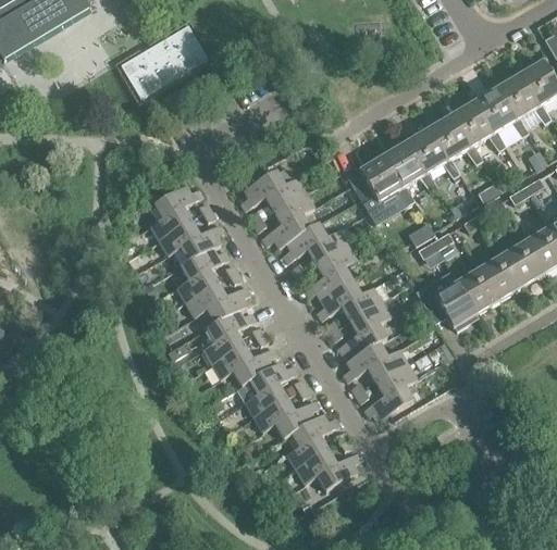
[(0,0),(0,53),(3,59),(4,58),(3,58),(88,7),(89,8),(90,7),(86,0),(0,0)]
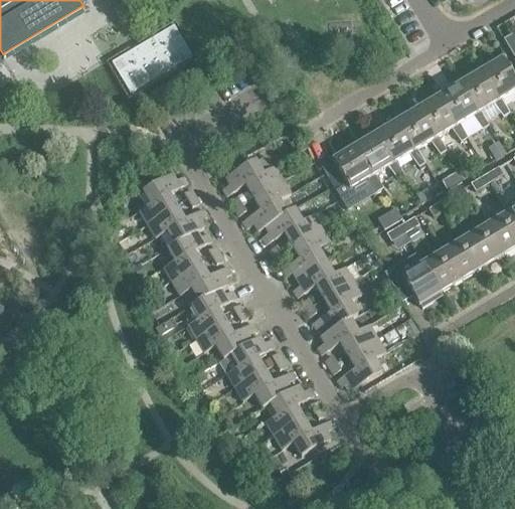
[(173,22),(111,59),(129,91),(192,53),(173,22)]
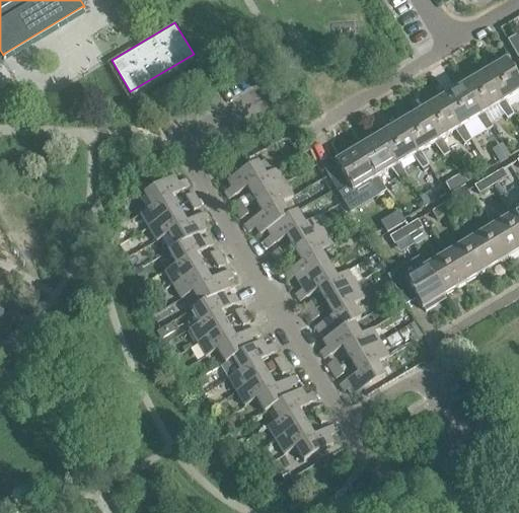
[(518,56),(518,32),(517,29),(507,35),(518,56)]
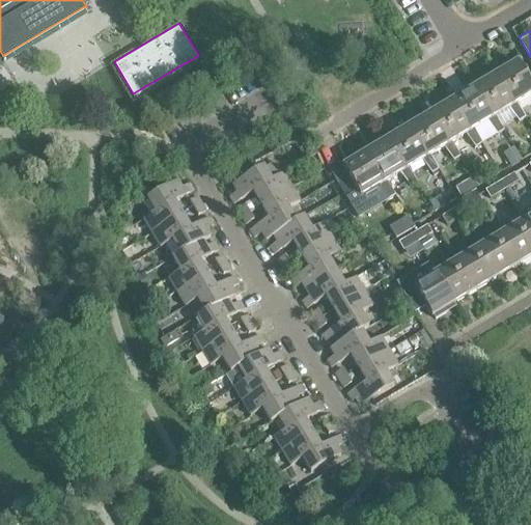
[(525,113),(516,99),(530,89),(530,80),(518,58),(495,71),(512,101),(509,103),(519,117),(525,113)]
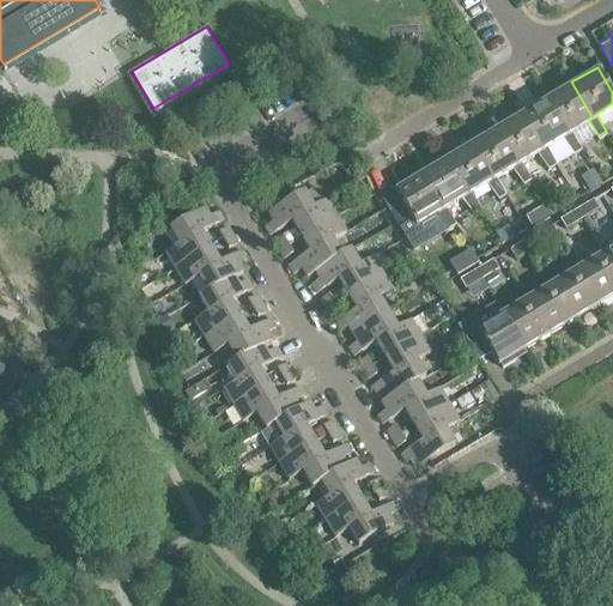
[(592,116),(571,82),(546,97),(566,132),(563,134),(574,150),(581,145),(571,128),(588,119),(592,116)]
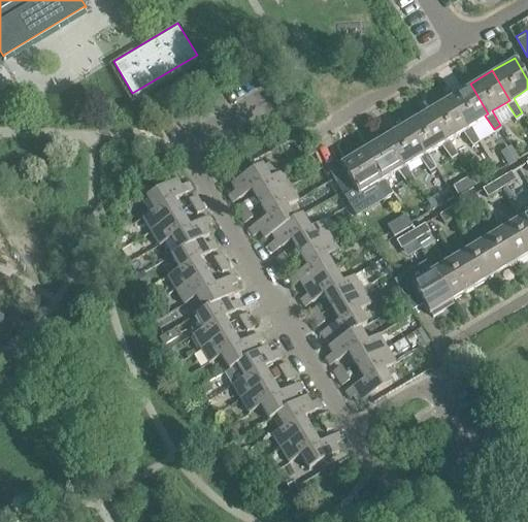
[(466,126),(463,128),(472,141),(479,138),(470,124),(485,116),(488,113),(470,84),(449,97),(466,126)]
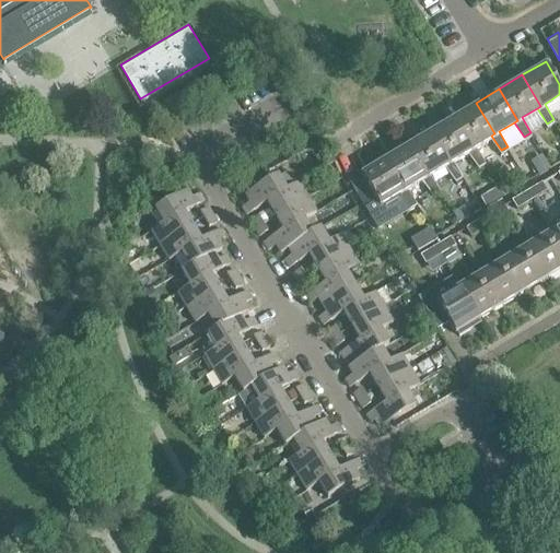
[(485,160),(476,144),(491,136),(494,133),(476,103),(453,116),(471,148),(468,150),(478,164),(485,160)]
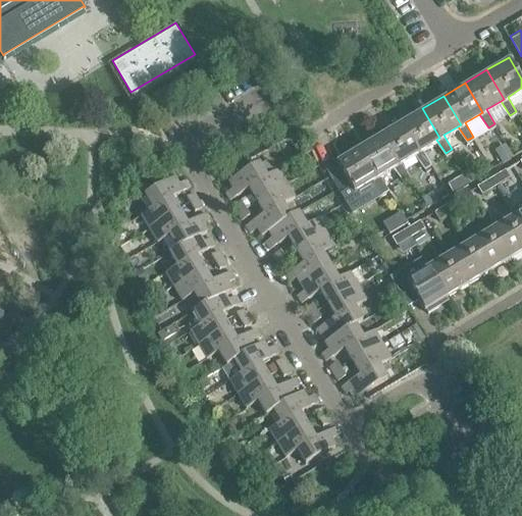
[(422,108),(401,121),(418,150),(415,152),(424,165),(430,162),(422,148),(436,140),(439,138),(422,108)]
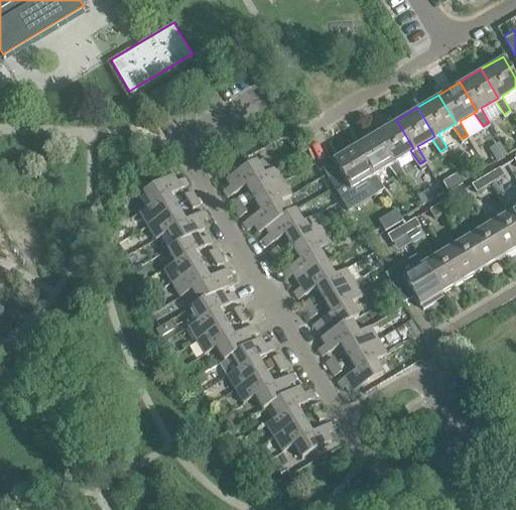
[(413,148),(396,120),(375,132),(392,161),(389,163),(398,176),(404,172),(396,158),(410,150),(413,148)]
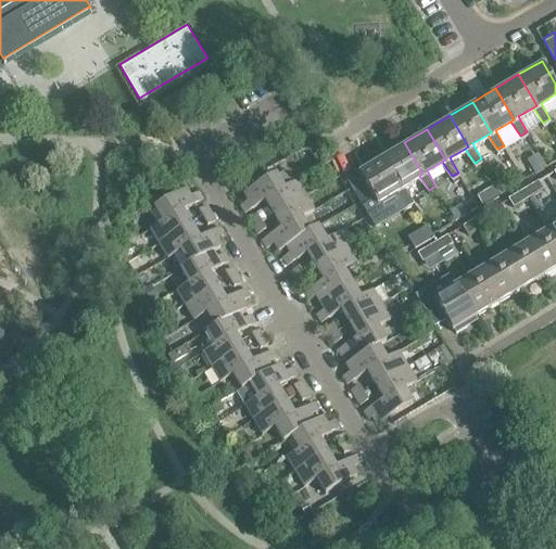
[(404,142),(381,156),(400,187),(396,189),(406,203),(414,200),(404,184),(419,176),(422,174),(404,142)]
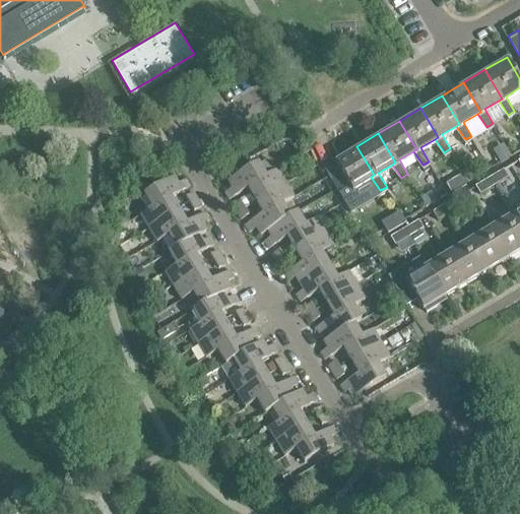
[(510,151),(505,143),(495,149),(500,157),(510,151)]
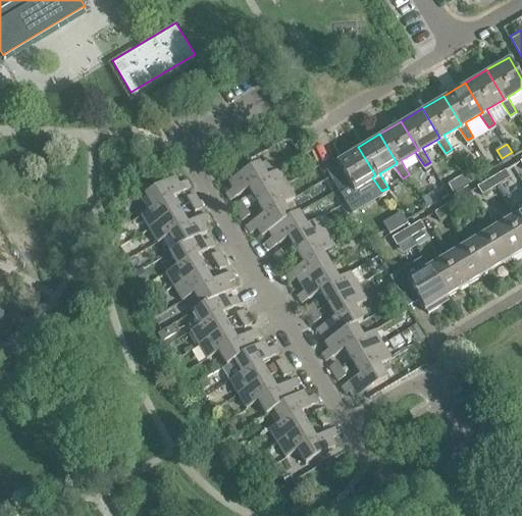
[(351,191),(359,205),(367,200),(358,186),(372,177),(375,175),(358,147),(336,160),(340,165),(351,184),(354,189),(351,191)]
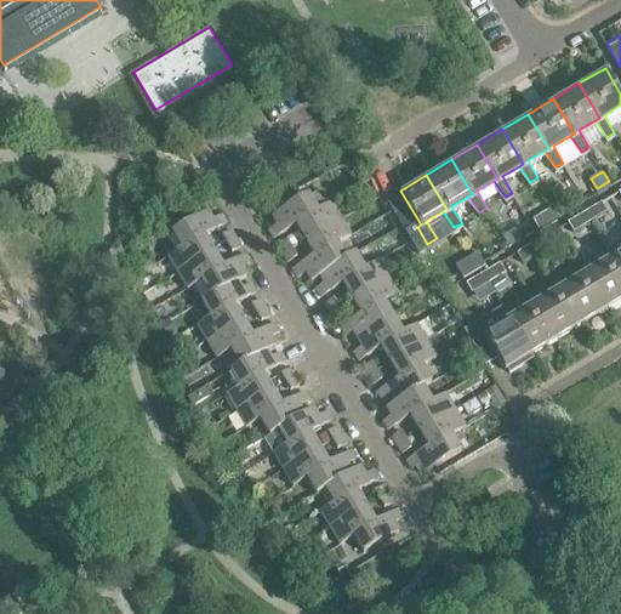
[(317,206),(317,205),(307,189),(272,211),(277,220),(268,225),(273,233),(296,220),(295,220),(317,206)]
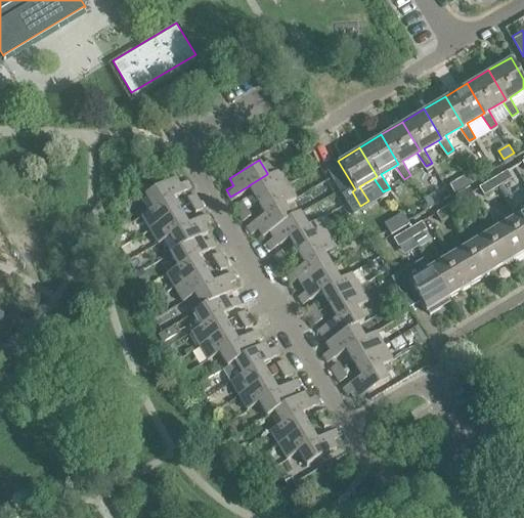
[(257,199),(287,180),(278,166),(267,173),(267,174),(249,185),(250,185),(257,199)]
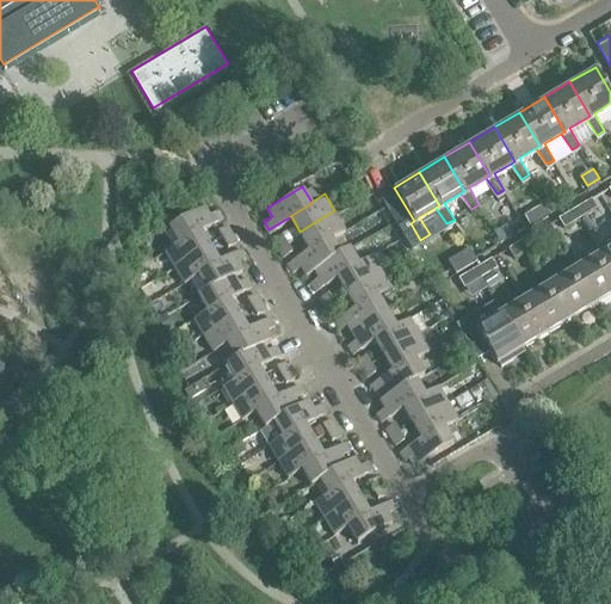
[(411,215),(397,193),(384,201),(397,222),(411,215)]
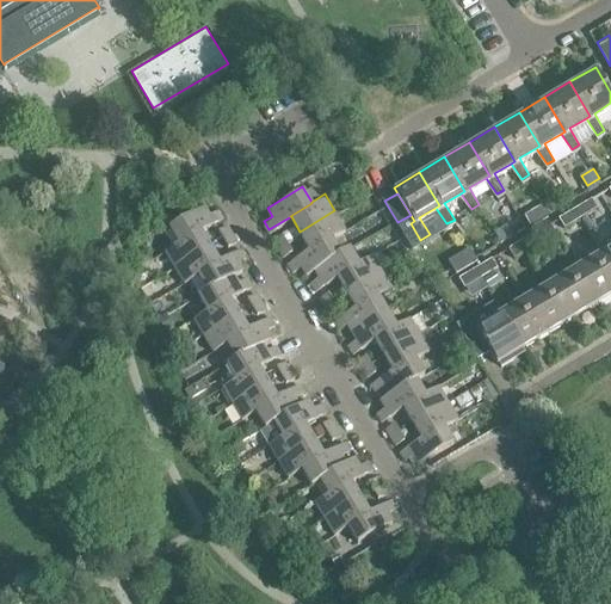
[(580,213),(597,203),(591,195),(574,204),(580,213)]
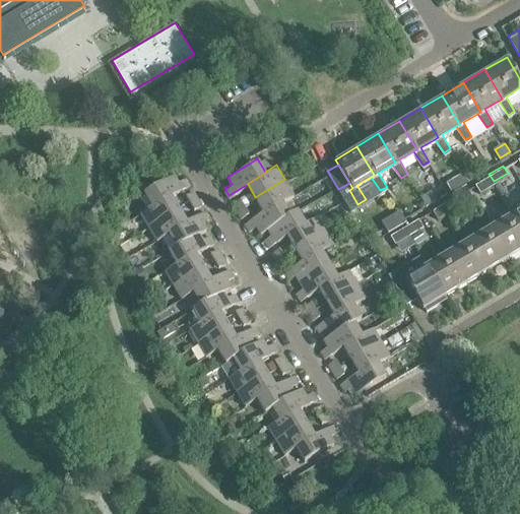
[(451,187),(467,177),(462,170),(446,180),(451,187)]
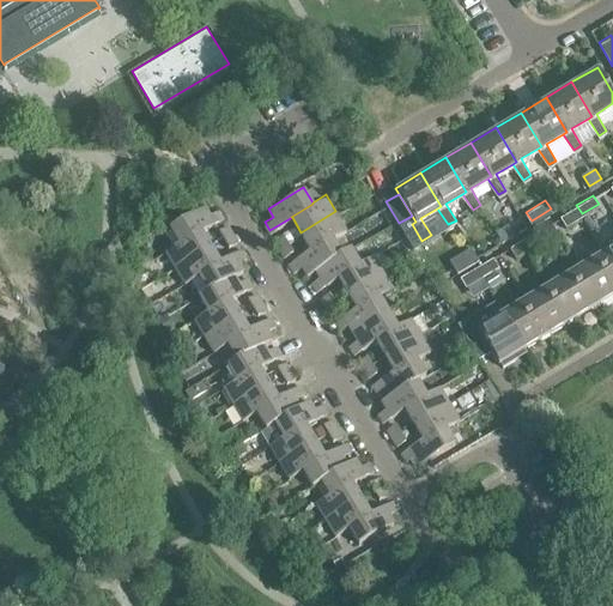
[(178,240),(180,241),(200,228),(201,229),(223,214),(218,206),(210,212),(205,204),(169,224),(178,240)]
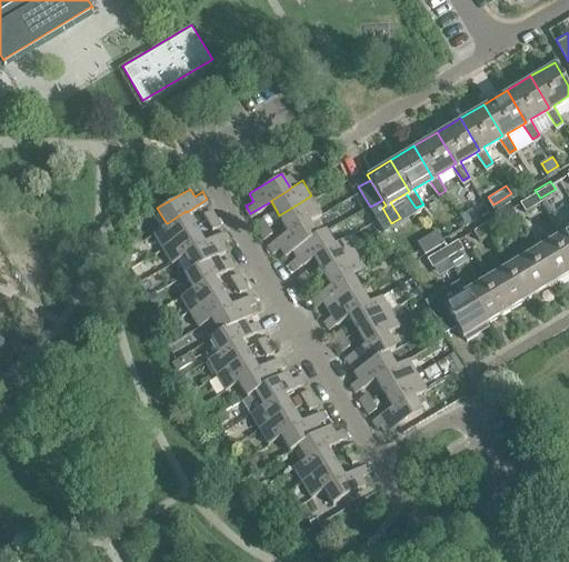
[(525,208),(540,198),(535,190),(520,199),(525,208)]
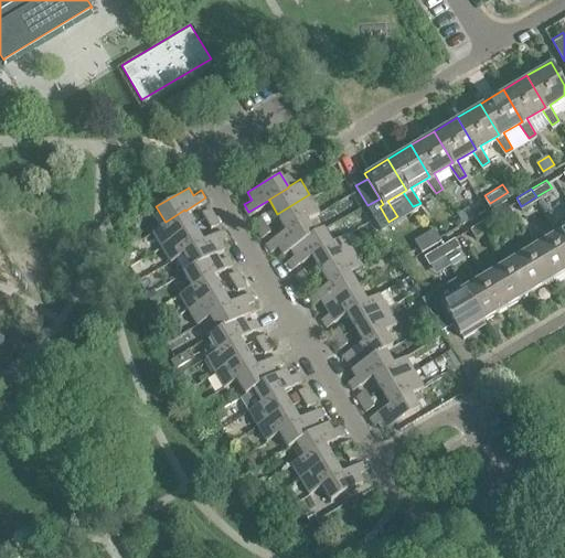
[(306,216),(319,210),(309,194),(277,214),(286,227),(286,228),(306,216)]
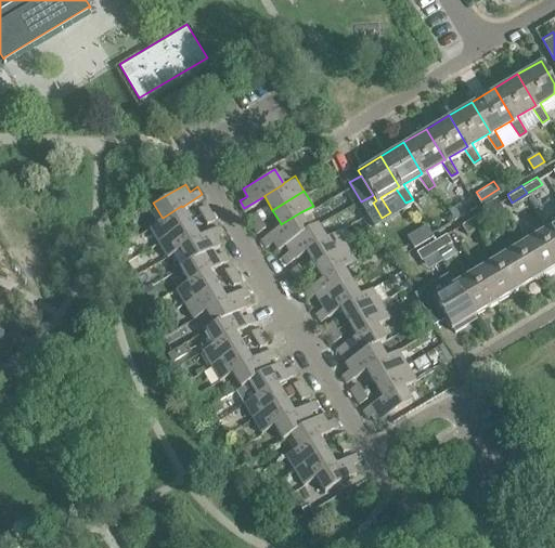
[(459,199),(448,206),(453,216),(464,209),(459,199)]
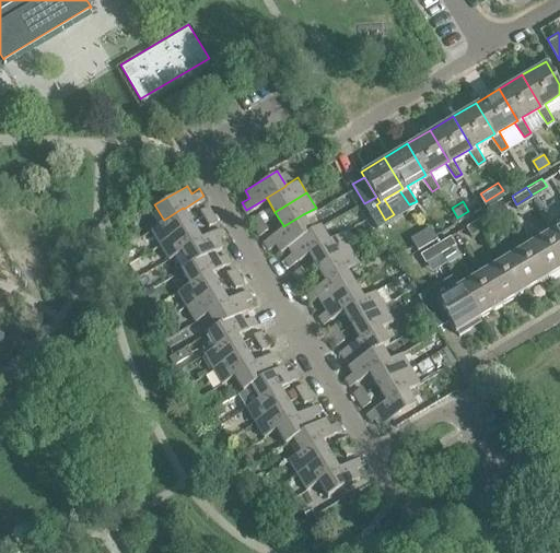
[(203,214),(212,210),(208,202),(199,208),(203,214)]
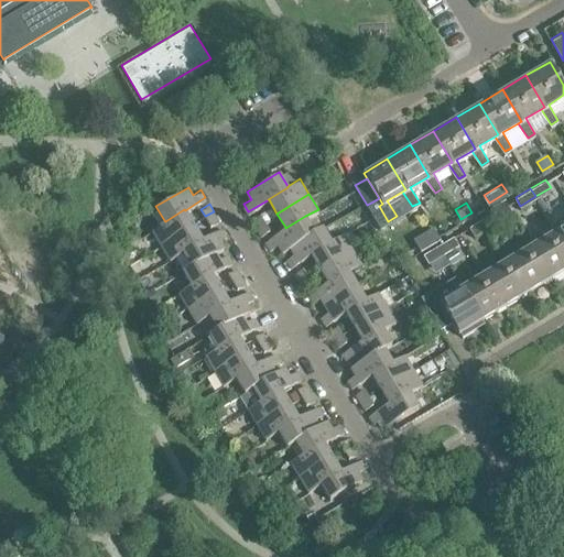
[(489,225),(505,215),(499,207),(484,216),(489,225)]
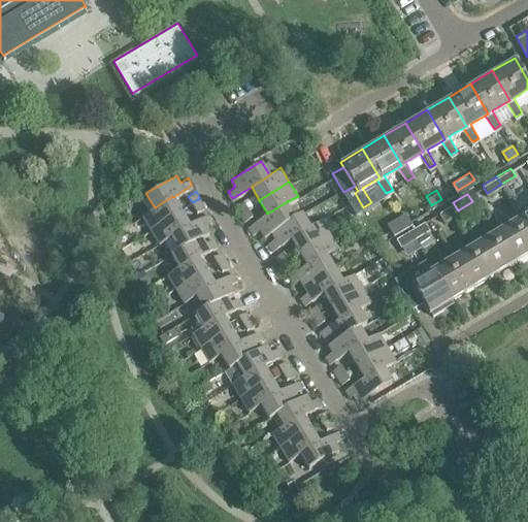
[(180,209),(173,197),(172,196),(155,207),(154,206),(142,214),(151,228),(180,209)]
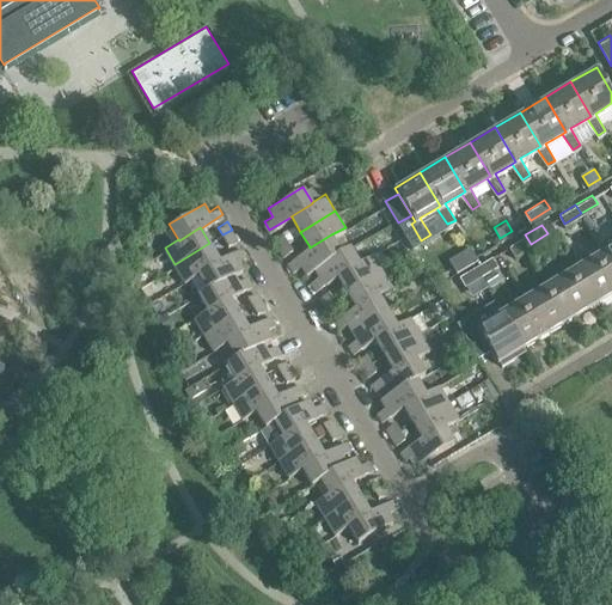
[(227,243),(237,238),(232,230),(222,234),(227,243)]
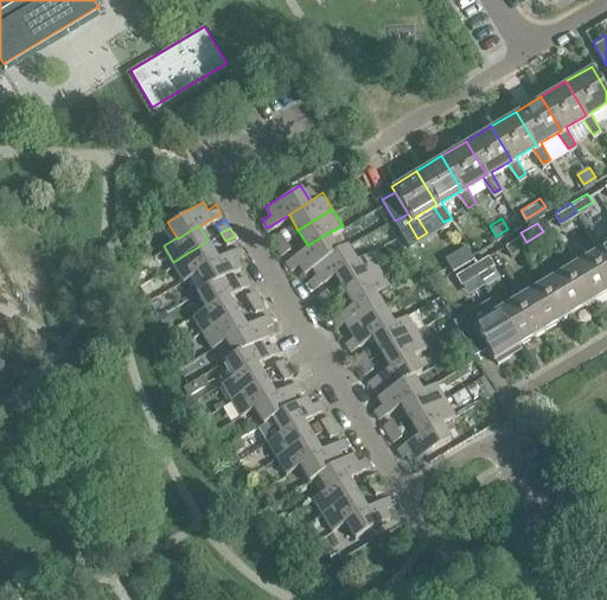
[(276,243),(285,237),(280,229),(270,235),(276,243)]
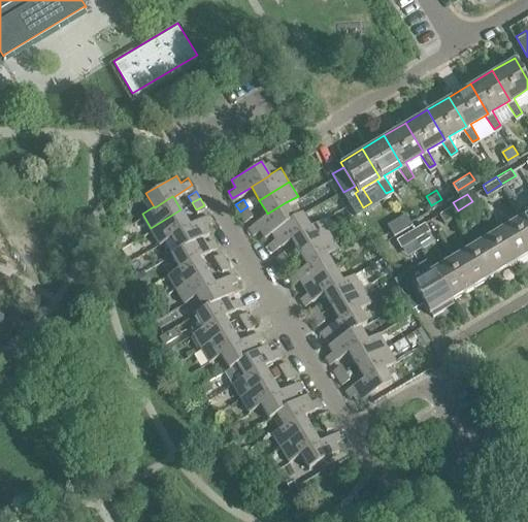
[(527,229),(527,201),(516,208),(520,216),(527,229)]
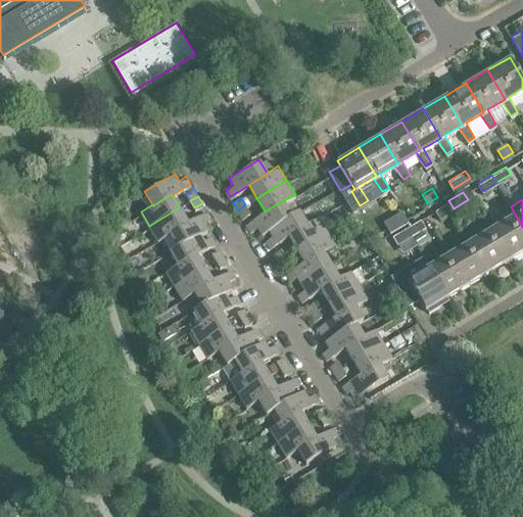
[(291,214),(283,200),(265,212),(265,210),(245,222),(249,229),(257,225),(262,232),(269,228),(269,227),(291,214)]
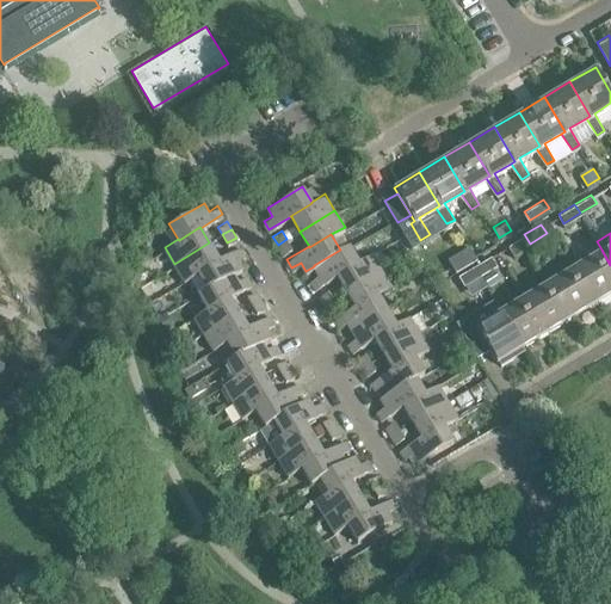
[(513,253),(530,244),(524,234),(508,244),(513,253)]
